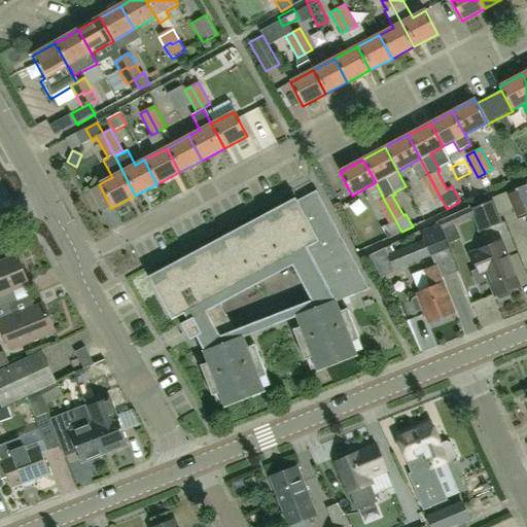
[(486,176),(492,187),(503,181),(497,170),(486,176)]
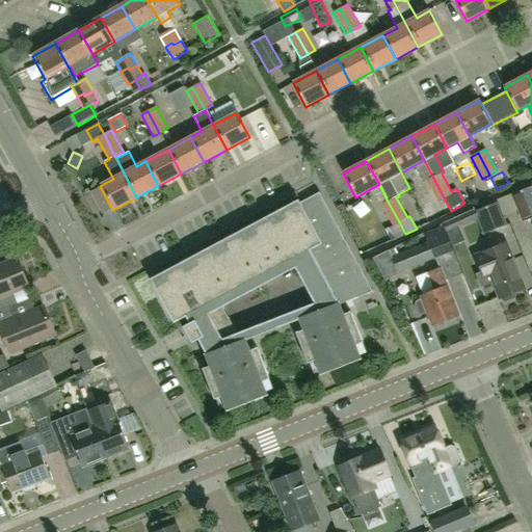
[(433,178),(426,182),(437,204),(445,200),(433,178)]
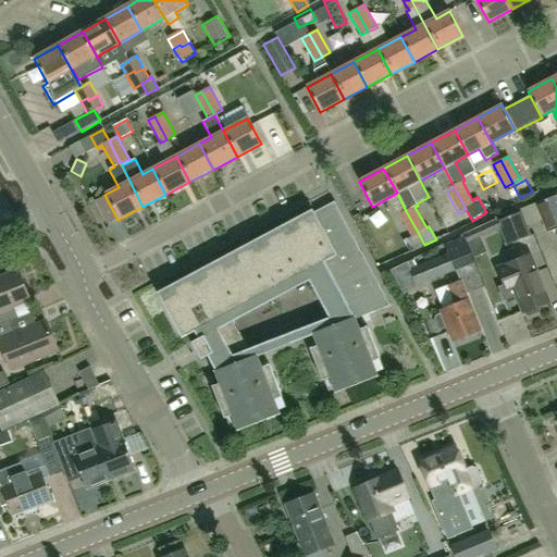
[(556,195),(556,196),(535,203),(542,220),(546,232),(556,227),(556,195)]
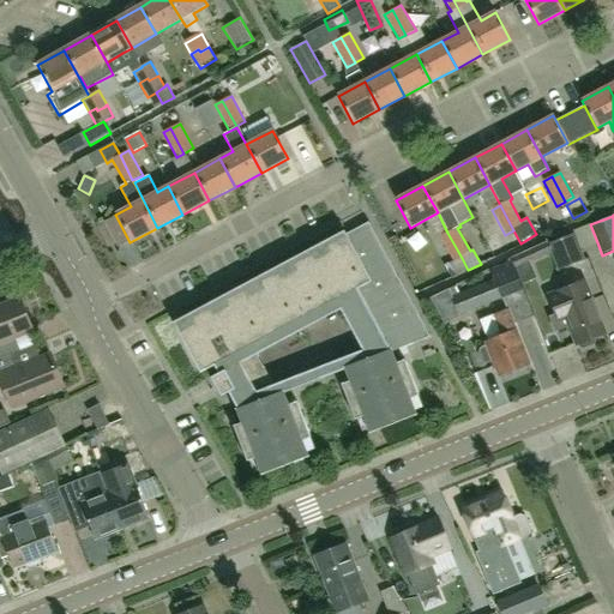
[(311,438),(296,402),(288,405),(283,395),(283,392),(260,401),(256,392),(272,386),(257,357),(242,365),(238,354),(371,283),(375,290),(361,299),(390,351),(344,368),(345,371),(350,381),(341,385),(355,420),(363,417),(368,429),(415,411),(410,399),(419,396),(404,360),(396,363),(391,353),(429,338),(368,223),(351,232),(355,238),(349,240),(347,234),(325,246),(327,252),(315,259),(312,253),(290,264),(294,270),(282,277),(278,271),(257,282),(260,288),(247,295),(245,289),(223,300),(227,307),(214,313),(210,307),(190,318),(193,324),(178,332),(200,374),(215,366),(218,373),(211,378),(221,397),(229,393),(236,410),(235,410),(236,413),(236,411),(241,422),(233,427),(247,462),(256,459),(260,471),(307,453),(301,441),(311,438)]
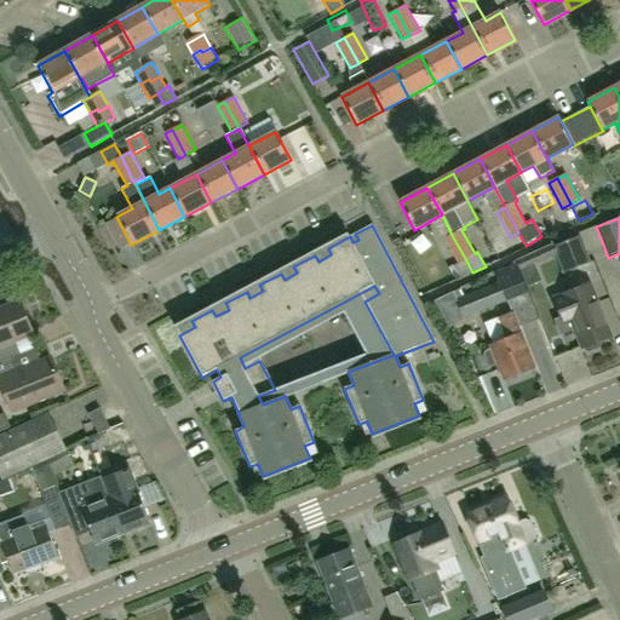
[(590,263),(586,252),(578,233),(579,236),(555,246),(554,245),(517,262),(516,262),(516,264),(520,271),(557,256),(560,260),(564,274),(590,263)]
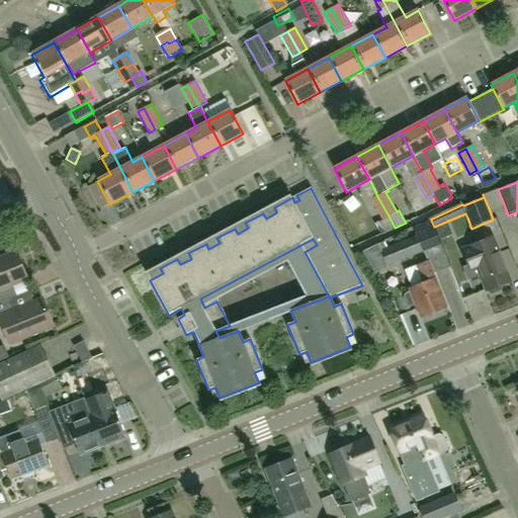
[(377,196),(370,200),(382,222),(390,218),(377,196)]
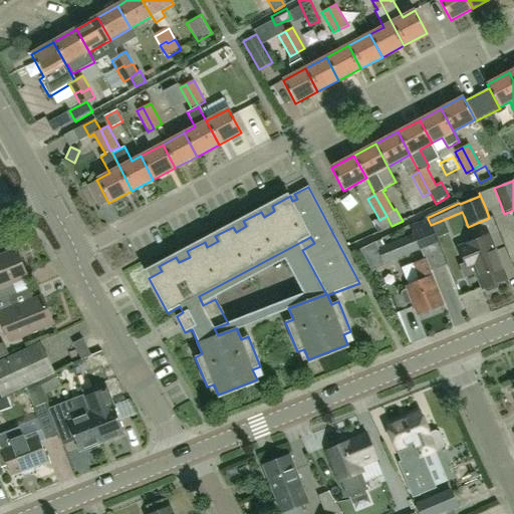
[(383,264),(421,250),(438,243),(431,225),(428,219),(410,226),(413,233),(377,248),(383,264)]
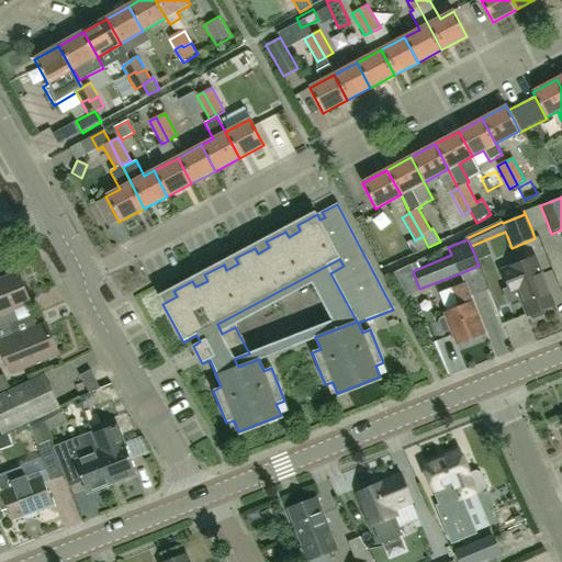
[(541,273),(535,257),(502,270),(508,287),(514,284),(527,316),(529,315),(530,318),(534,319),(543,316),(544,313),(543,310),(553,305),(541,273)]
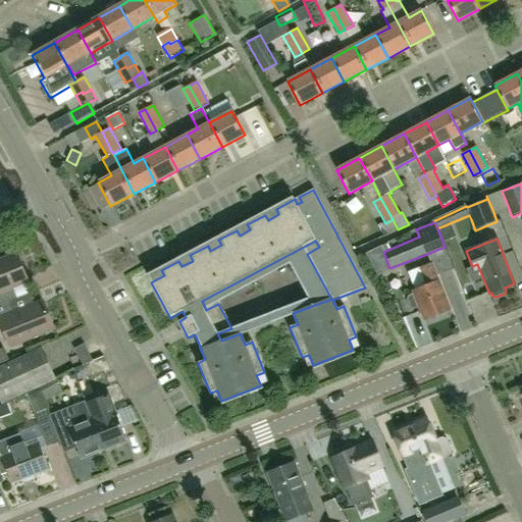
[(378,249),(367,253),(372,264),(382,260),(378,249)]
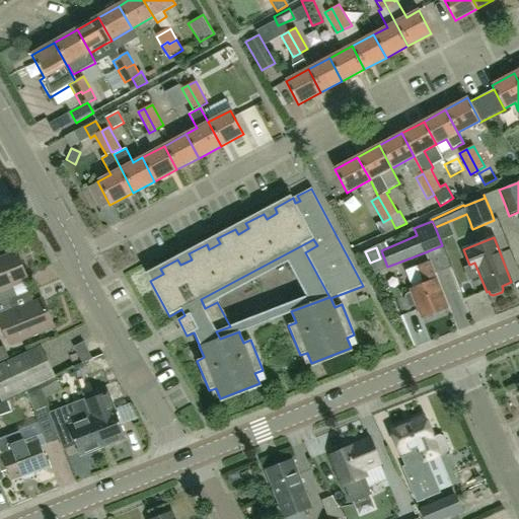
[(0,260),(0,303),(10,300),(18,297),(13,286),(28,280),(17,252),(0,260)]
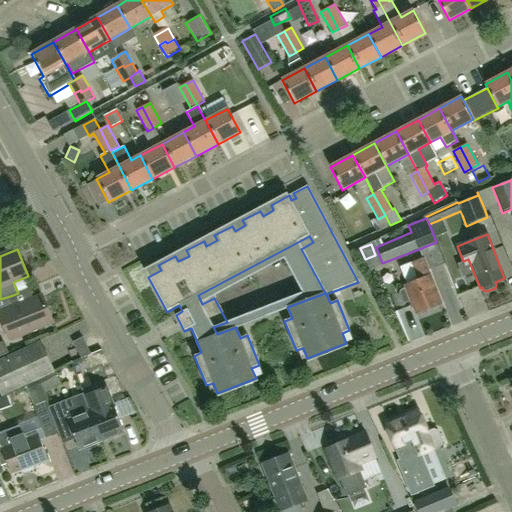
[(429,276),(432,275),(424,258),(411,263),(418,281),(404,287),(405,288),(403,289),(399,291),(399,294),(401,301),(404,303),(407,303),(410,302),(416,315),(441,305),(429,276)]
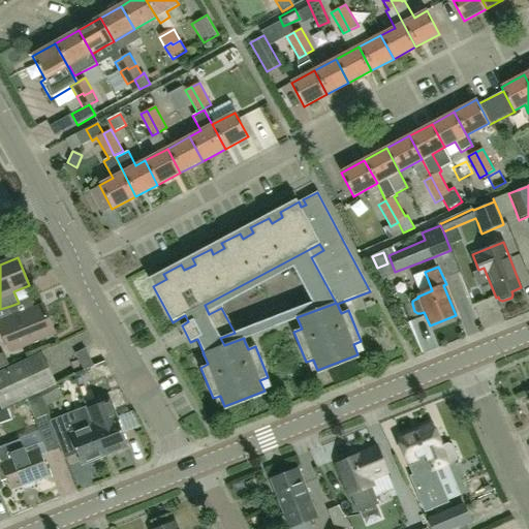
[(10,306),(0,309),(0,328),(10,352),(55,334),(43,305),(14,317),(10,306)]
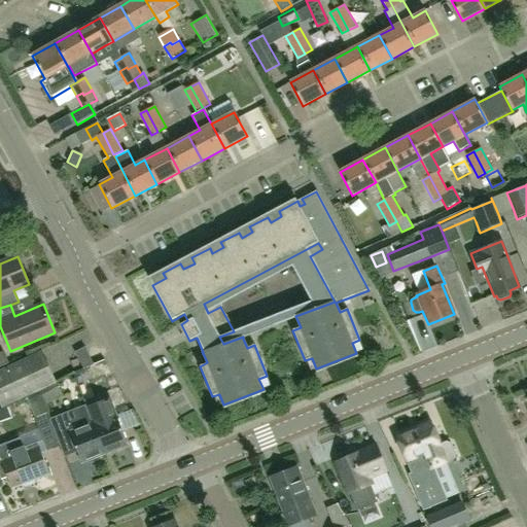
[(42,351),(0,371),(0,403),(2,409),(58,383),(42,351)]
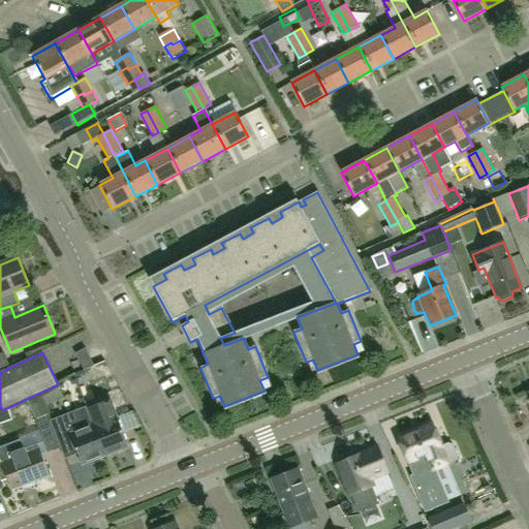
[(85,407),(104,455),(127,446),(110,400),(88,408),(87,406),(85,407)]
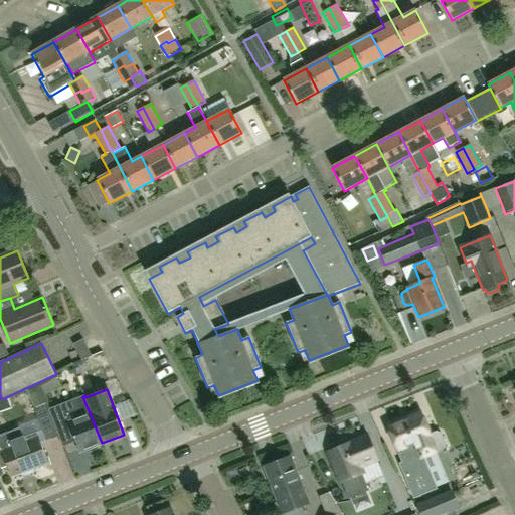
[(82,396),(48,409),(47,409),(53,422),(63,448),(75,443),(78,452),(102,443),(82,396)]
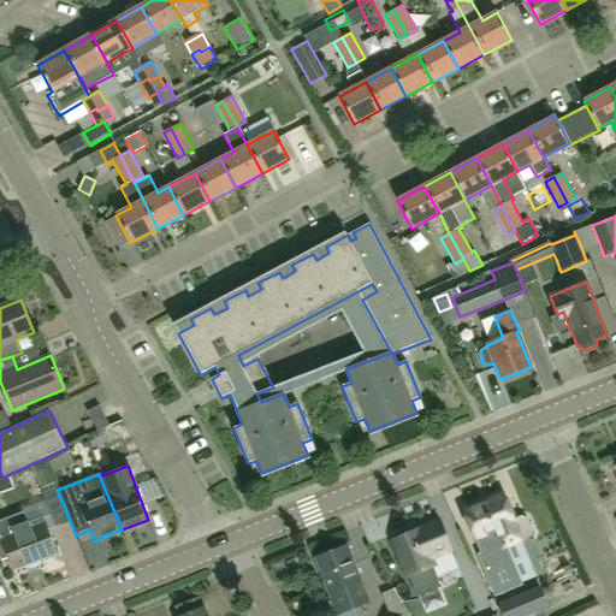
[(40,489),(48,511),(64,505),(57,490),(58,490),(55,483),(40,489)]
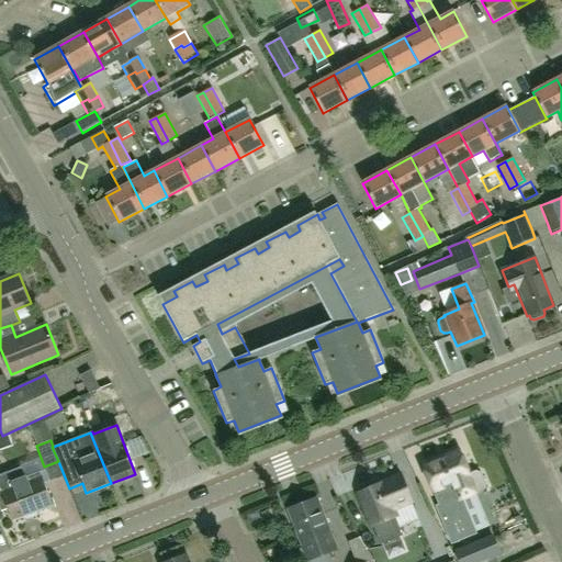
[(475,472),(467,476),(457,452),(423,467),(451,550),(478,538),(463,505),(481,490),(484,485),(480,474),(475,472)]
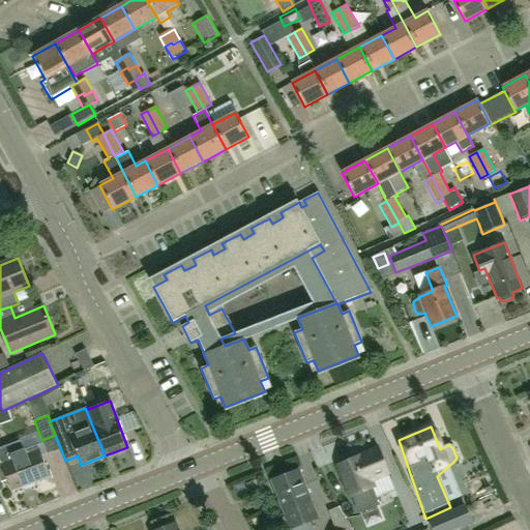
[(20,440),(0,447),(0,459),(1,462),(0,462),(0,474),(3,481),(7,479),(12,491),(49,477),(36,444),(32,446),(24,449),(20,440)]
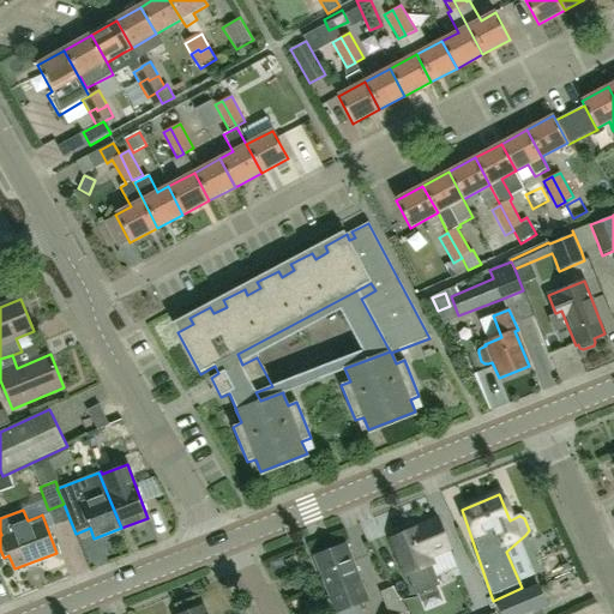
[(450,547),(438,518),(391,539),(407,576),(415,596),(440,585),(428,557),(450,547)]
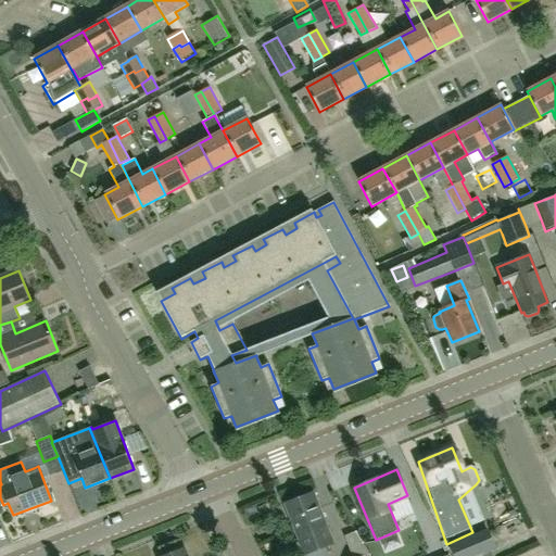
[(285,506),(298,538),(304,555),(306,555),(333,545),(326,527),(313,495),(285,506)]
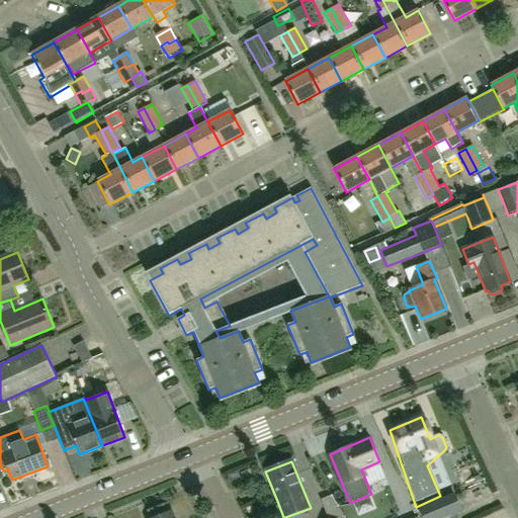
[(454,494),(419,508),(422,517),(452,517),(461,514),(454,494)]
